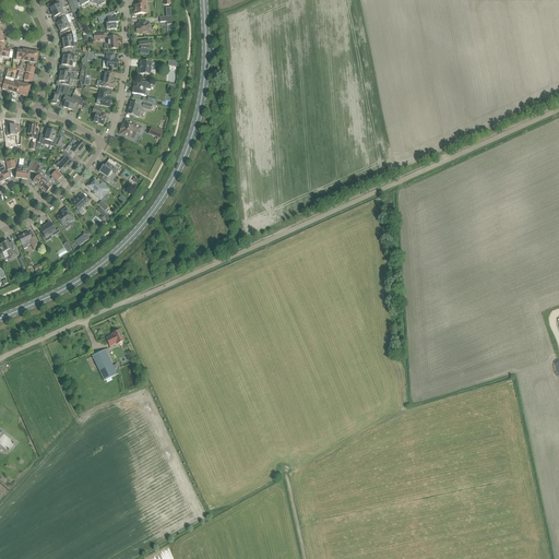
[(52,13),(62,9),(66,8),(61,0),(58,0),(59,0),(59,1),(55,2),(56,3),(52,4),(54,7),(50,8),(52,13)]
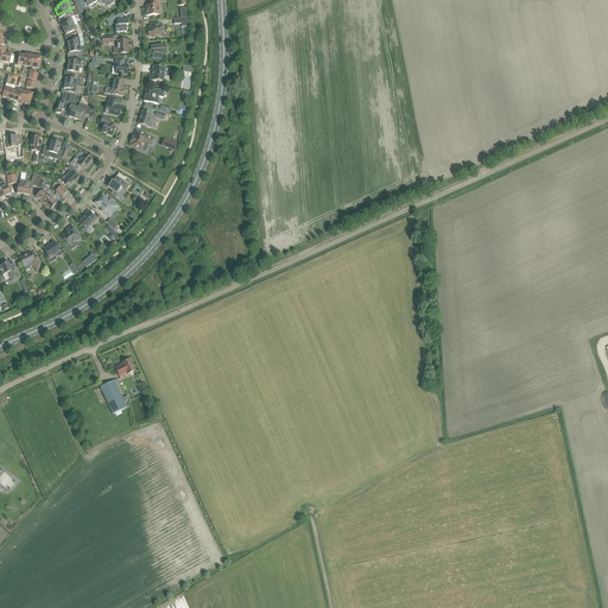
[(145,14),(146,14),(146,16),(159,16),(159,1),(149,1),(150,6),(146,6),(146,11),(145,12),(145,14)]
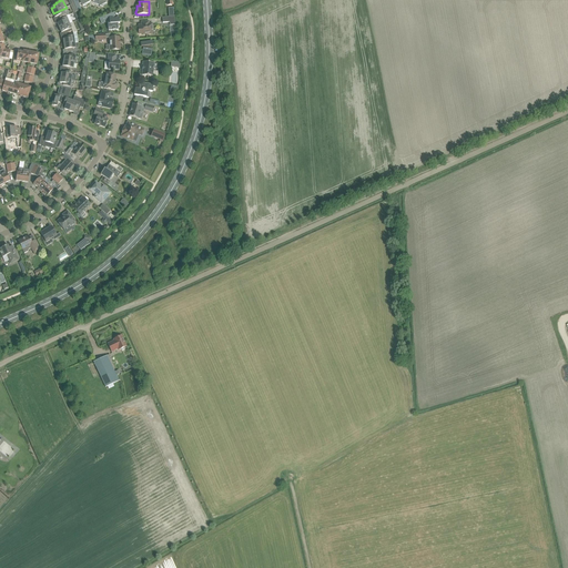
[(63,9),(53,13),(54,18),(59,16),(60,18),(64,16),(66,16),(63,9)]
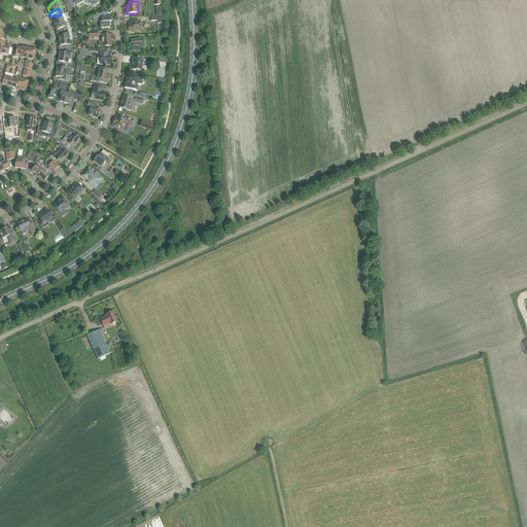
[(97,22),(100,22),(101,28),(105,28),(110,28),(109,23),(111,23),(110,16),(108,16),(107,18),(105,16),(107,14),(106,11),(97,15),(95,16),(97,22)]
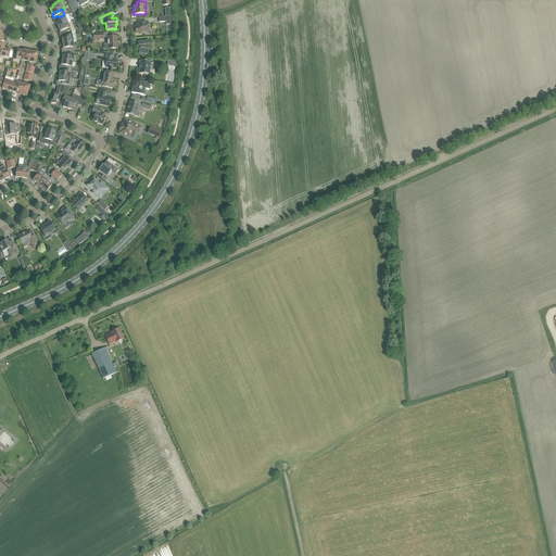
[(57,23),(59,27),(68,24),(65,16),(64,17),(59,20),(60,22),(57,23)]
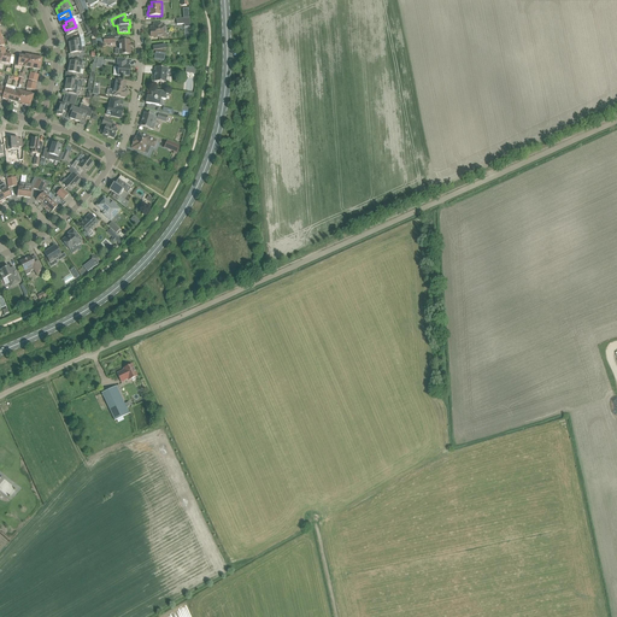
[(162,23),(159,24),(153,24),(154,28),(152,28),(152,30),(151,31),(150,33),(151,35),(151,36),(151,37),(157,36),(157,37),(163,37),(165,37),(165,31),(166,31),(165,25),(162,25),(162,23)]
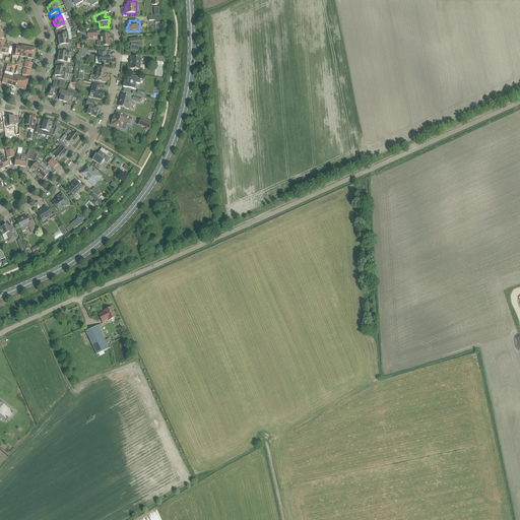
[(66,28),(67,30),(70,29),(71,29),(67,20),(64,22),(55,25),(56,30),(60,28),(61,30),(65,28),(66,28)]
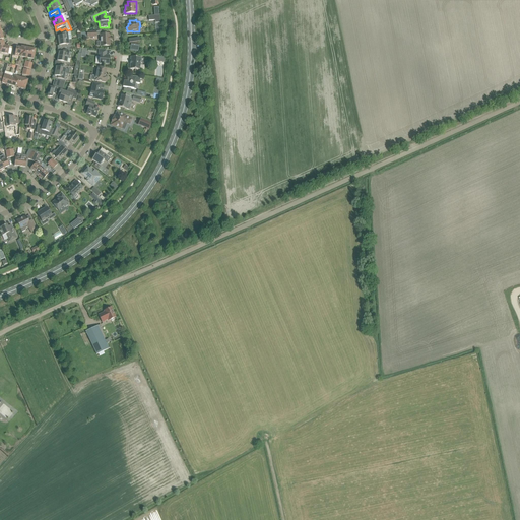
[(58,37),(59,41),(69,40),(71,40),(70,29),(67,30),(67,33),(61,34),(62,36),(58,37)]
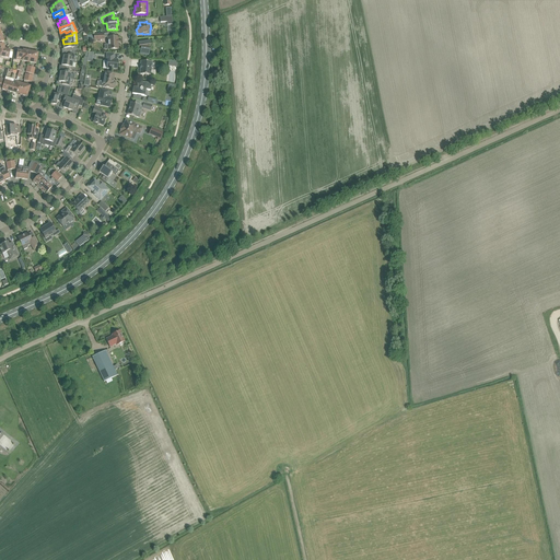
[(118,37),(113,37),(108,37),(108,49),(118,49),(118,37)]
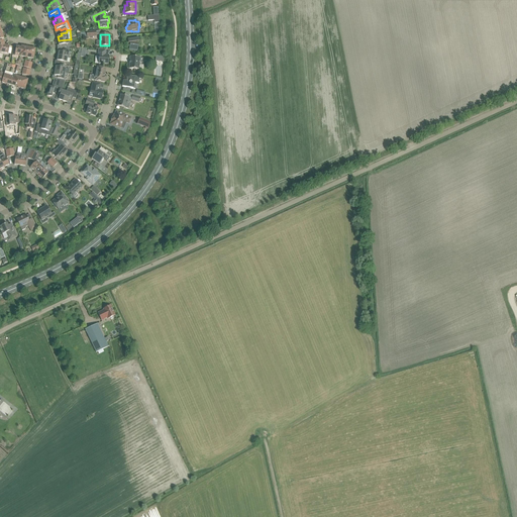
[(129,49),(134,50),(137,50),(139,41),(139,38),(128,39),(128,43),(130,43),(130,44),(129,49)]
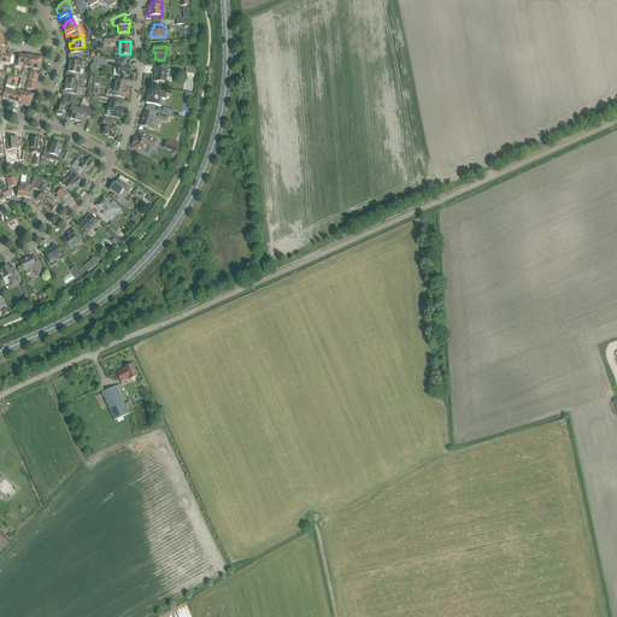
[(6,54),(0,60),(0,62),(10,64),(11,60),(12,56),(6,54)]
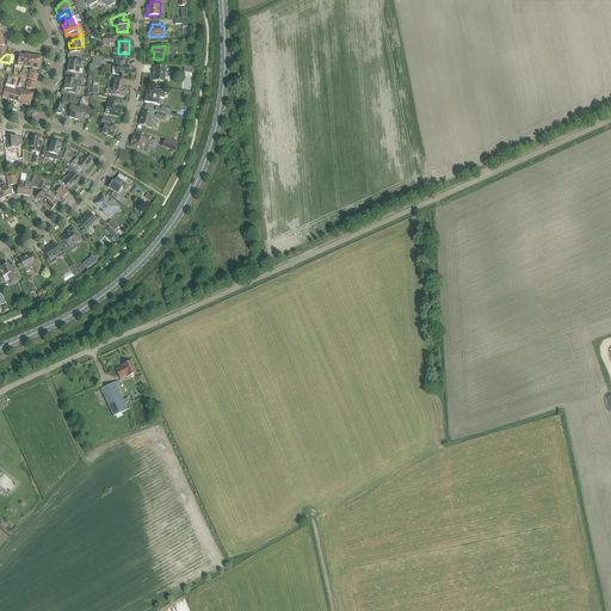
[(23,67),(31,68),(34,57),(30,56),(25,55),(25,56),(23,67)]
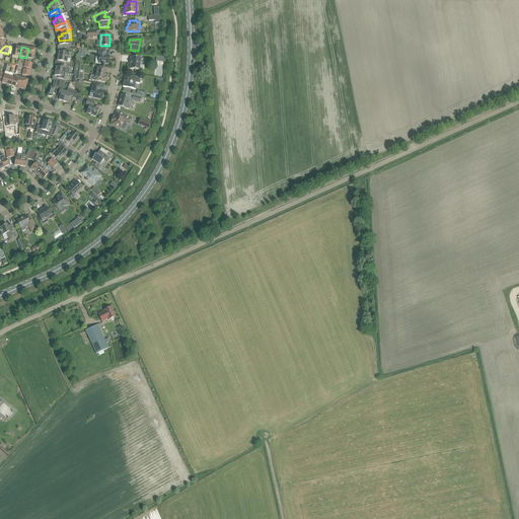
[(28,49),(26,58),(33,59),(35,49),(31,49),(28,49)]
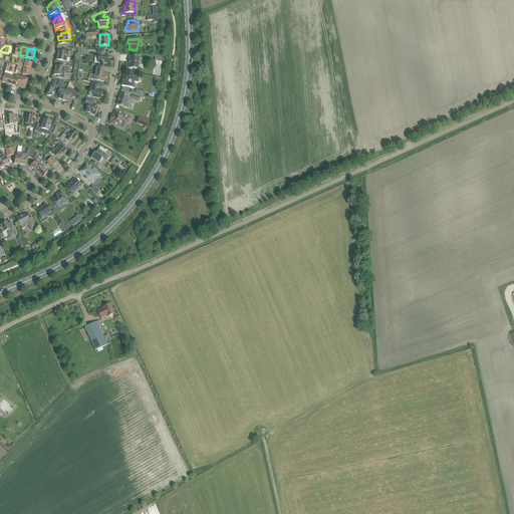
[(98,63),(102,63),(107,63),(108,54),(105,54),(105,50),(100,49),(97,49),(97,55),(98,55),(98,63)]
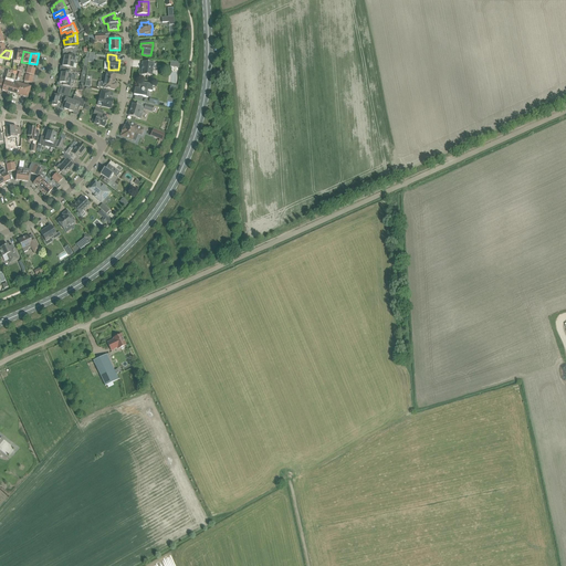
[(74,63),(63,61),(62,66),(66,67),(66,70),(72,71),(73,71),(74,63)]
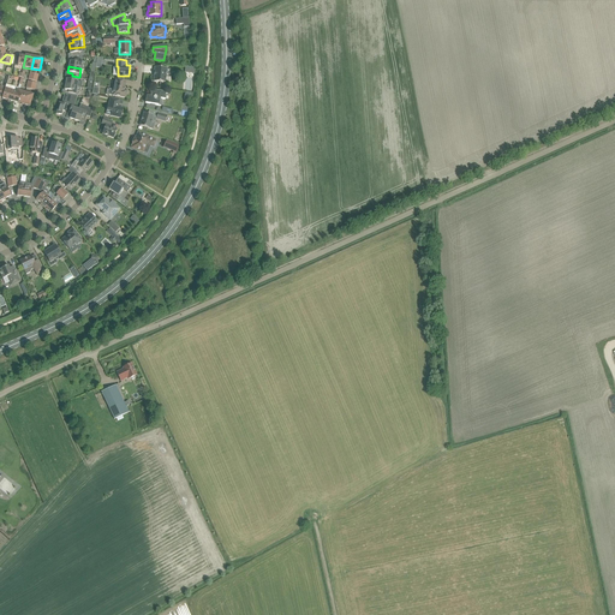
[(171,69),(167,69),(155,67),(154,82),(166,83),(167,75),(171,75),(171,69)]
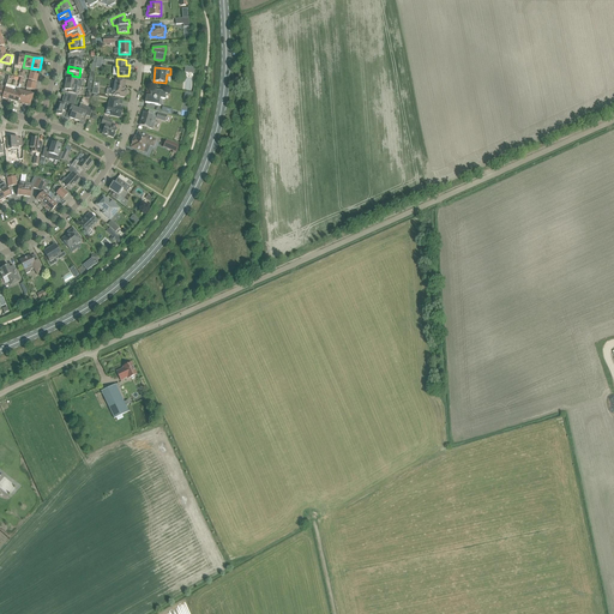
[(113,85),(112,90),(114,90),(113,95),(119,96),(125,97),(126,91),(124,90),(126,82),(120,80),(115,79),(114,85),(113,85)]
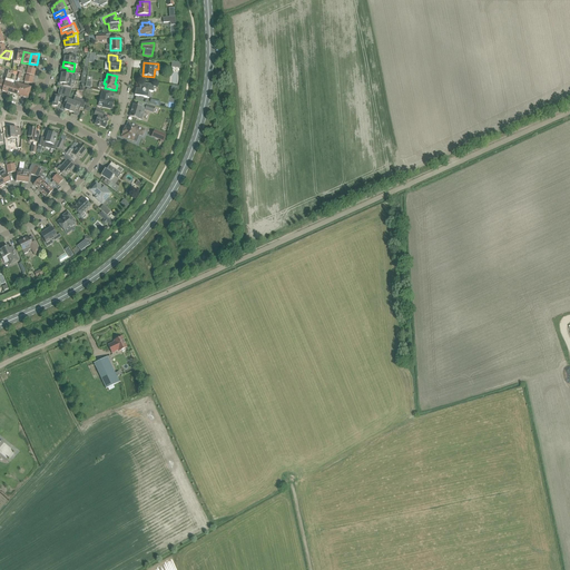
[(71,80),(60,78),(60,84),(64,85),(64,87),(70,88),(70,87),(74,88),(75,81),(71,80)]
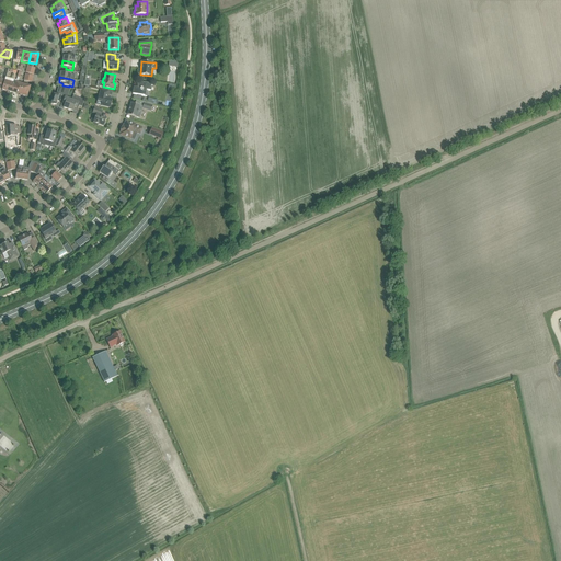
[(18,93),(20,94),(23,84),(16,82),(15,83),(13,93),(18,94),(18,93)]
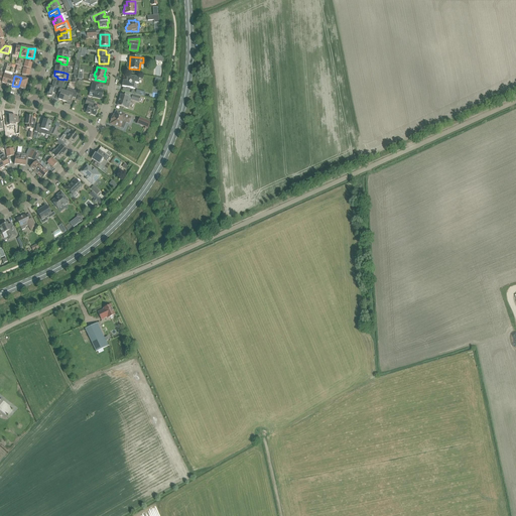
[(122,87),(125,87),(125,88),(127,88),(128,87),(135,89),(136,83),(138,84),(140,79),(139,79),(139,78),(137,78),(136,77),(135,77),(133,77),(132,76),(131,77),(129,77),(128,77),(126,77),(127,81),(123,81),(123,83),(122,87)]
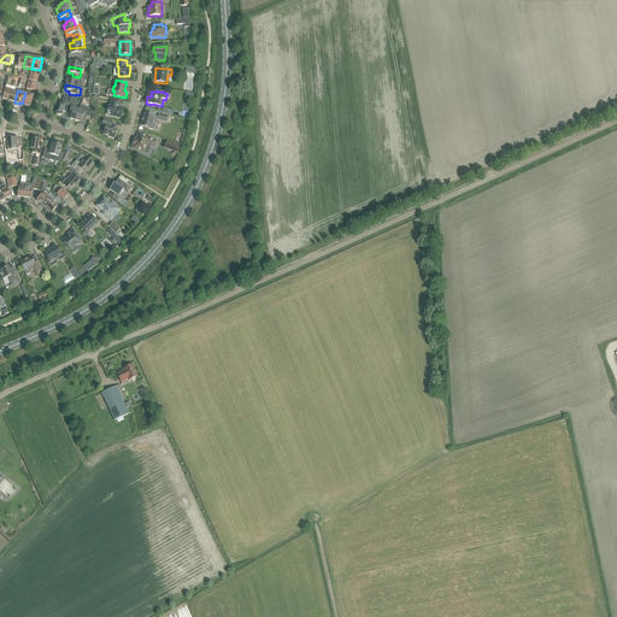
[(25,93),(22,104),(25,105),(30,107),(34,95),(25,93)]
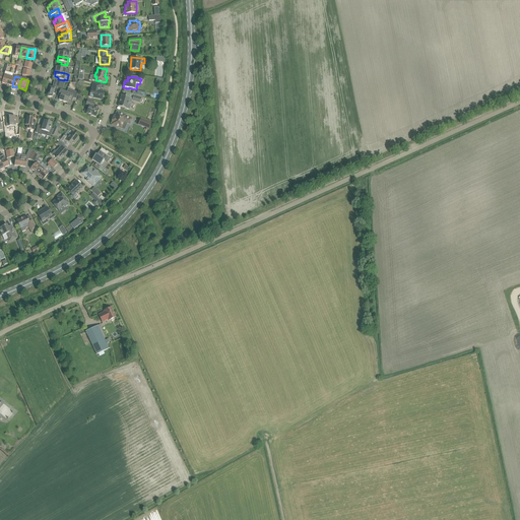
[(60,83),(61,80),(58,80),(57,83),(56,83),(55,84),(54,87),(51,86),(50,90),(48,96),(52,98),(53,94),(55,94),(57,89),(59,89),(60,83)]
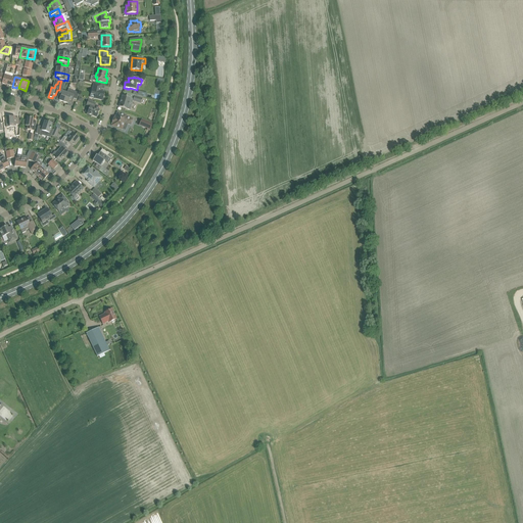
[(102,85),(95,84),(94,83),(93,90),(92,90),(91,94),(95,95),(95,98),(103,100),(103,99),(104,99),(104,97),(104,96),(104,92),(101,91),(102,85)]
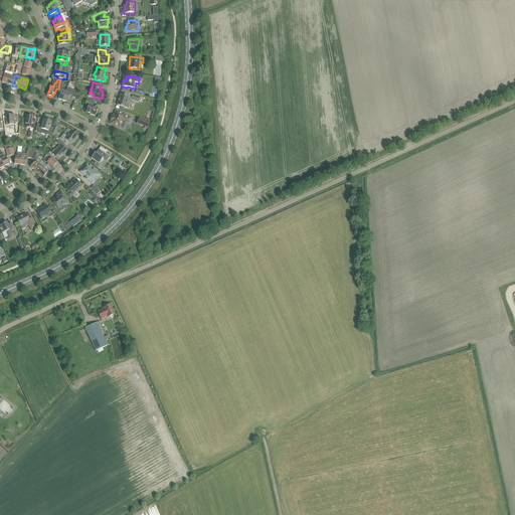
[(67,88),(66,92),(62,101),(67,103),(68,99),(70,100),(71,100),(72,98),(75,99),(76,95),(76,92),(67,88)]
